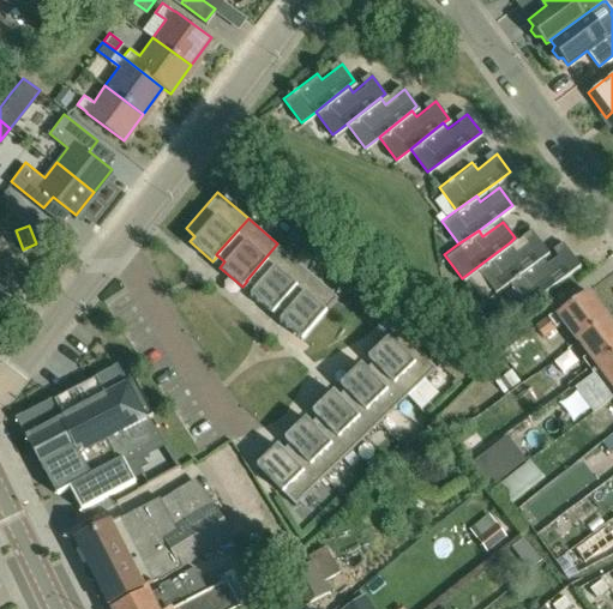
[(546,249),(534,233),(515,248),(510,242),(476,267),(493,290),(508,281),(541,254),(546,249)]
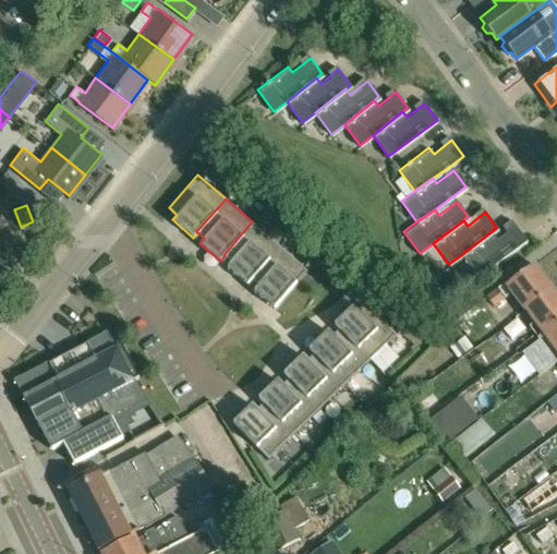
[(246,284),(251,278),(250,278),(278,245),(252,221),(223,255),(225,255),(230,261),(226,266),(246,284)]
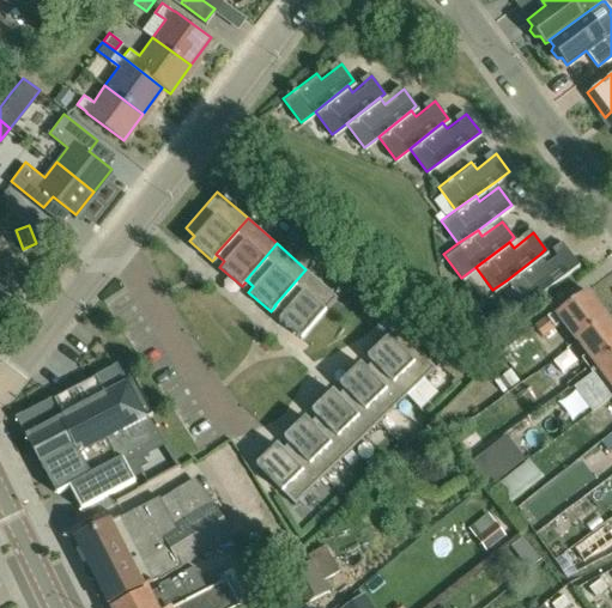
[(579,262),(564,244),(545,260),(540,254),(507,280),(523,303),(579,262)]
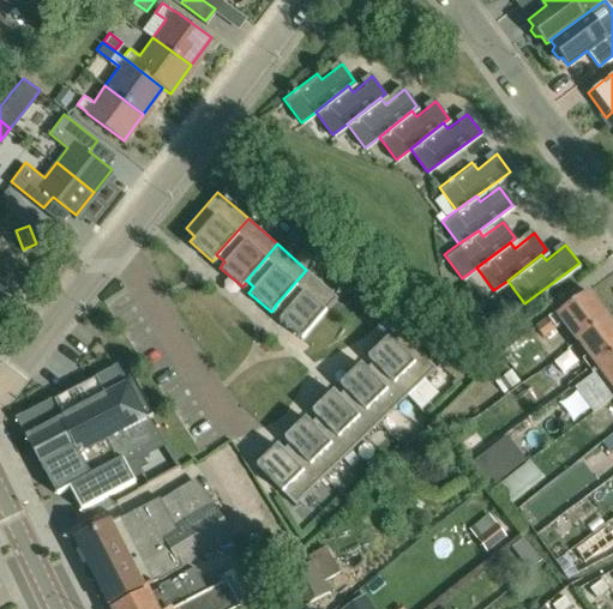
[(44,264),(41,257),(35,259),(37,266),(44,264)]
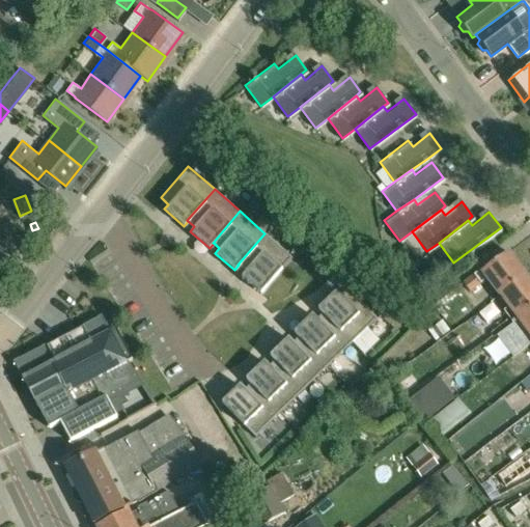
[(265,233),(238,265),(239,265),(245,271),(241,275),(259,292),(291,255),(265,233)]
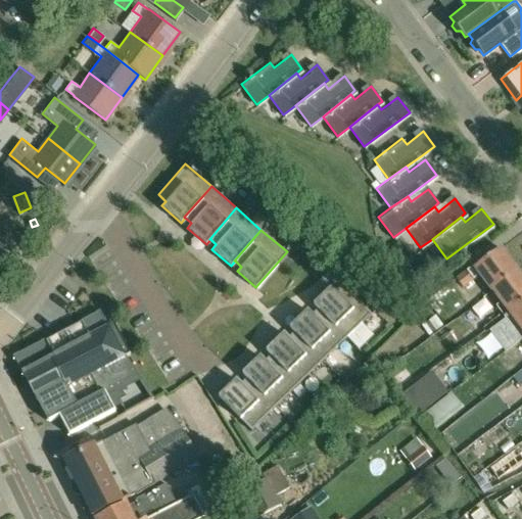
[(490,288),(490,287),(517,268),(500,245),(474,265),(472,263),(455,276),(461,284),(478,272),(490,288)]
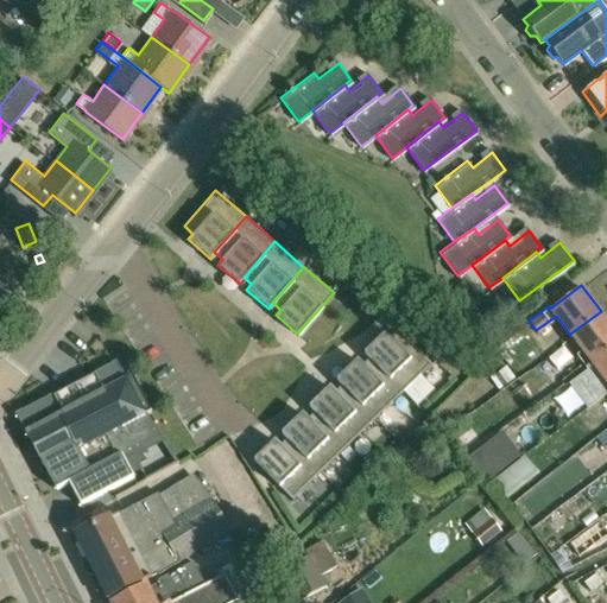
[(606,319),(601,311),(570,334),(581,347),(575,351),(585,365),(590,360),(588,357),(605,347),(606,350),(606,319)]
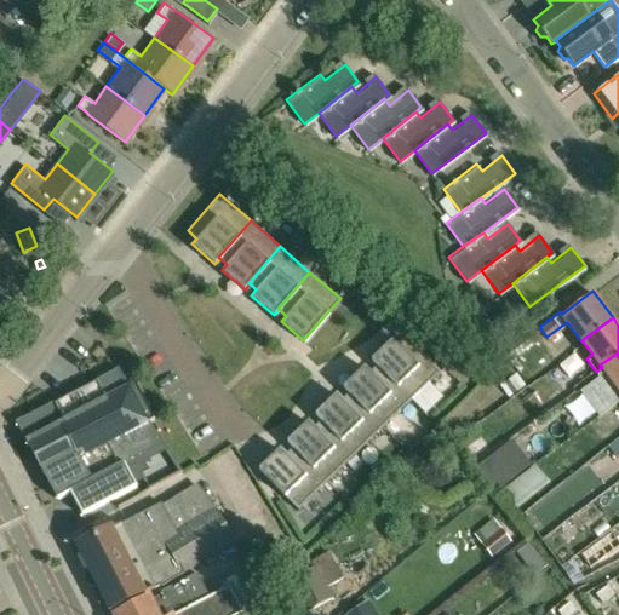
[(376,363),(377,363),(410,397),(439,369),(405,334),(396,343),(391,338),(370,358),(376,363)]
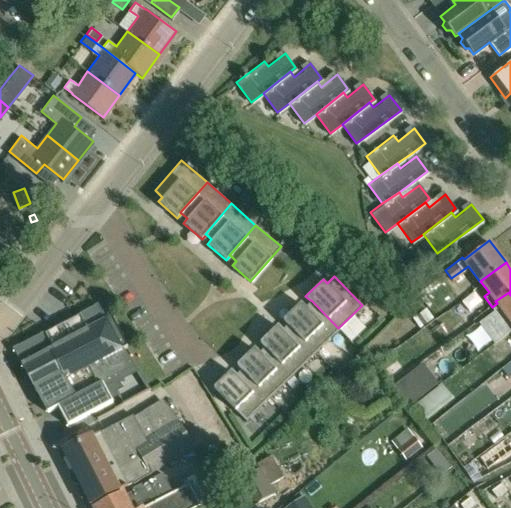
[(510,295),(509,292),(495,301),(497,303),(492,307),(500,317),(505,314),(510,322),(510,295)]
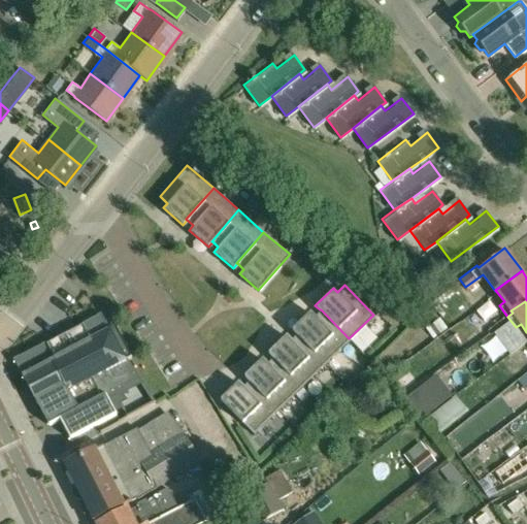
[(325,362),(349,338),(321,309),(320,309),(314,316),(309,310),(291,329),(296,333),(296,332),(325,362)]
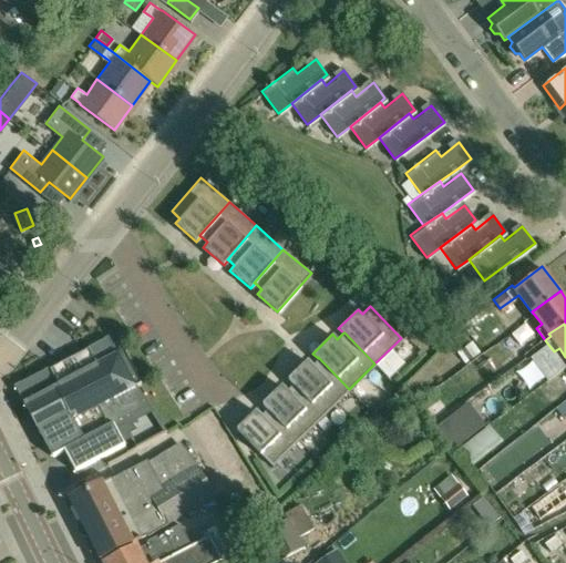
[(19,381),(13,384),(14,386),(22,400),(22,401),(23,403),(37,429),(38,431),(39,431),(51,454),(63,449),(74,470),(123,443),(122,441),(114,427),(123,423),(127,432),(135,428),(131,420),(152,409),(135,384),(140,381),(122,349),(116,351),(107,335),(103,337),(78,350),(74,351),(74,352),(45,367),(43,368),(43,369),(19,381)]
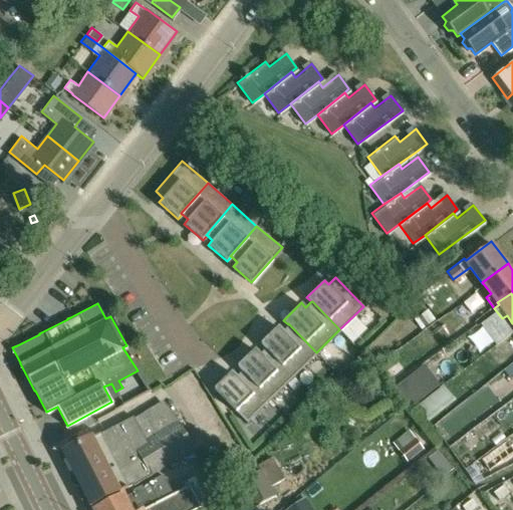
[(264,347),(265,346),(293,374),(316,352),(288,323),(288,324),(282,329),(278,325),(260,342),(264,347)]
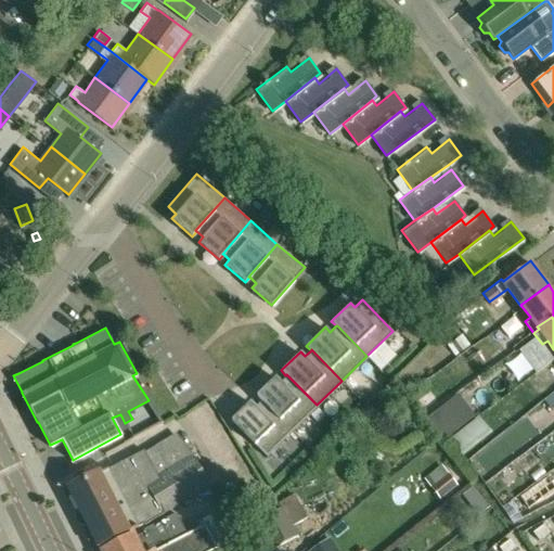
[(260,399),(261,398),(292,430),(317,405),(286,374),(285,375),(280,381),(274,375),(256,395),(260,399)]
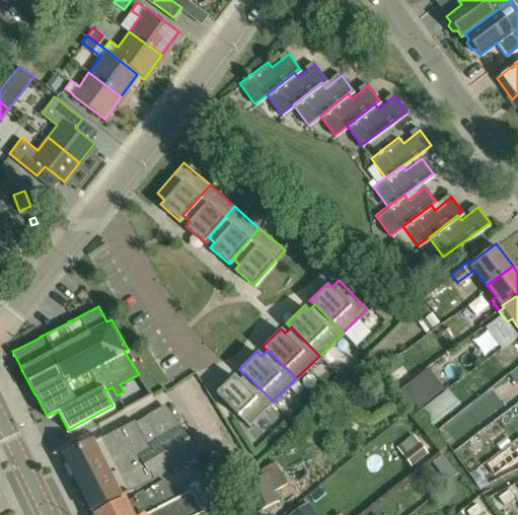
[(517,363),(509,371),(515,380),(517,377),(517,363)]
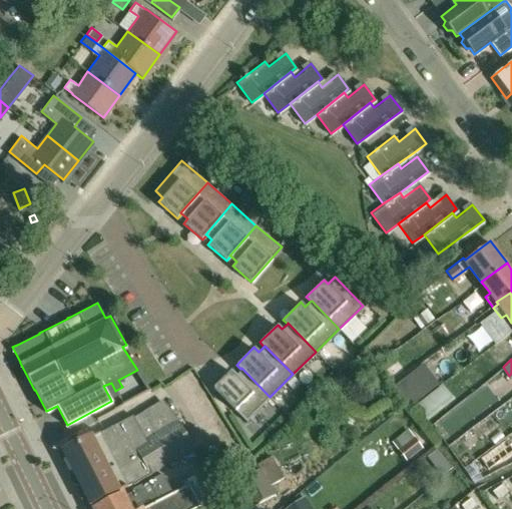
[(245,420),(270,397),(241,368),(240,369),(235,375),(230,370),(213,387),(245,420)]
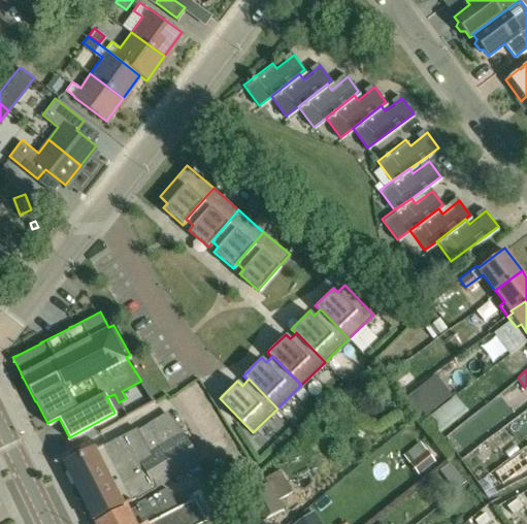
[(439,403),(423,382),(405,395),(422,417),(439,403)]
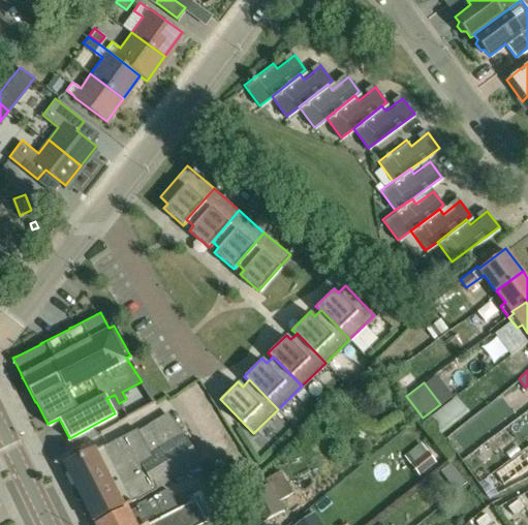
[(434,435),(468,409),(456,393),(422,419),(434,435)]
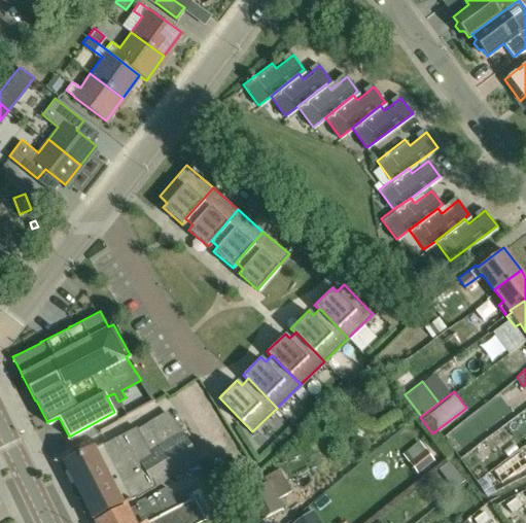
[(80,453),(65,460),(94,516),(135,495),(136,497),(155,485),(154,484),(169,476),(191,461),(198,457),(175,419),(166,409),(137,426),(136,424),(80,453)]
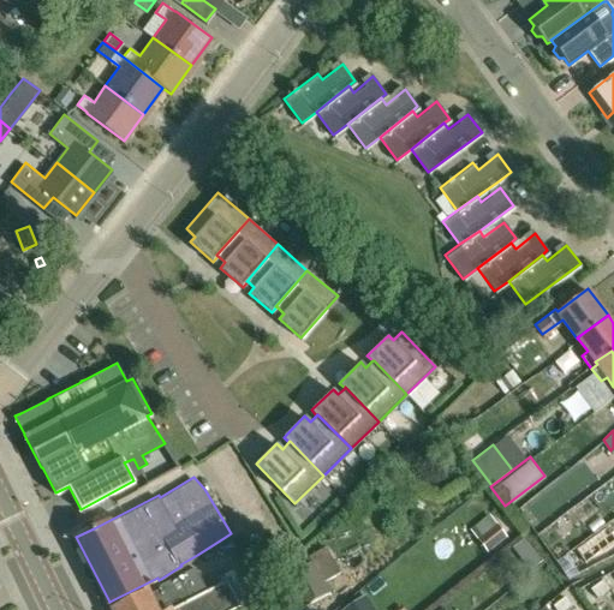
[(553,486),(522,502),(530,516),(560,500),(553,486)]
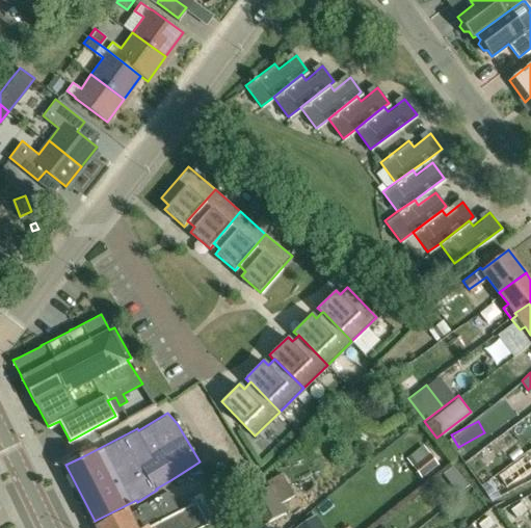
[(243,497),(258,524),(285,509),(280,500),(293,493),(281,470),(265,479),(268,483),(243,497)]
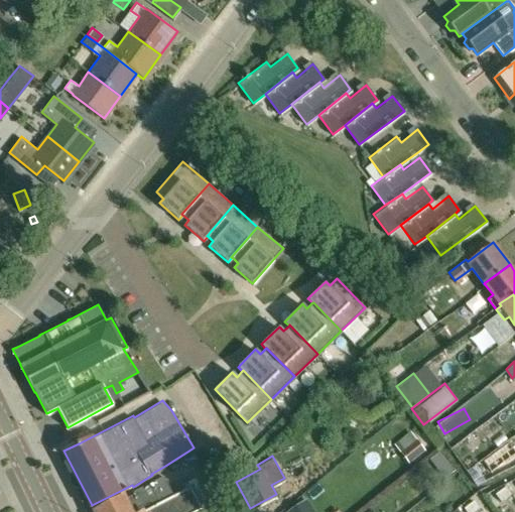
[(162,475),(148,481),(132,490),(133,492),(124,497),(122,494),(93,509),(94,511),(191,511),(217,500),(203,473),(187,481),(190,485),(172,495),(162,475)]
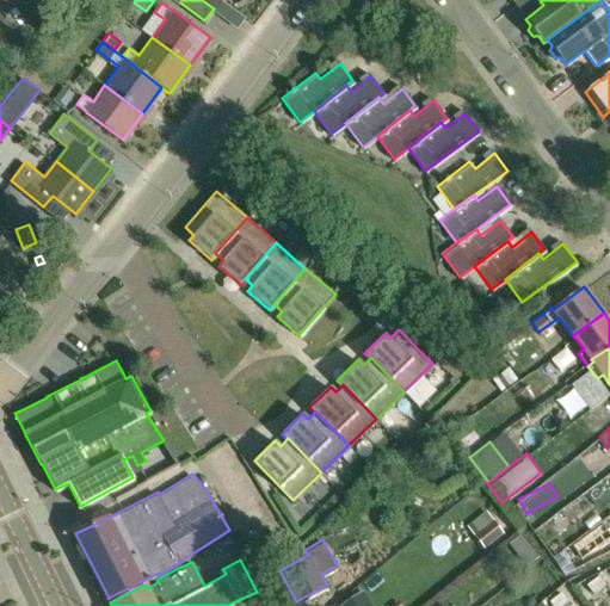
[(592,591),(604,582),(598,574),(586,582),(592,591)]
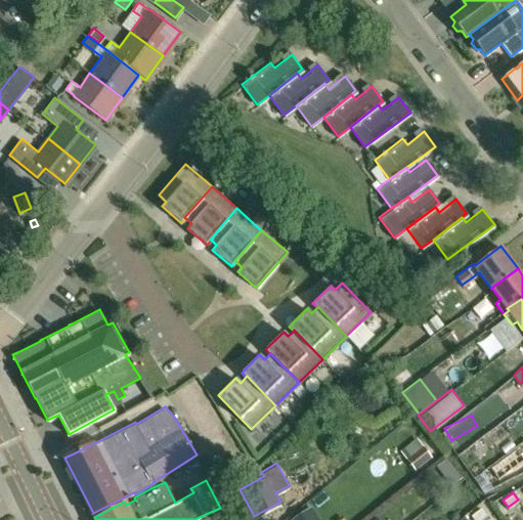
[(320,519),(310,505),(288,519),(287,519),(320,519)]
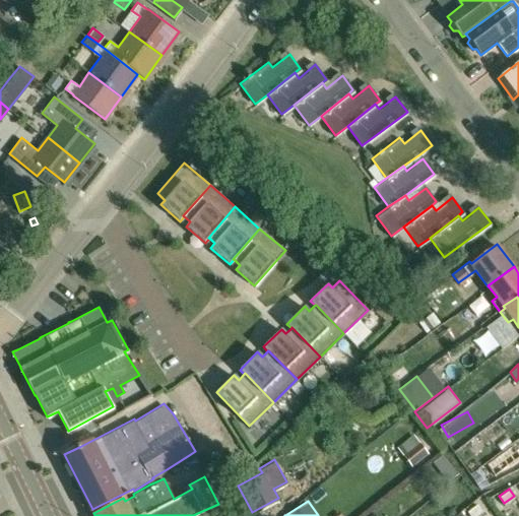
[(473,515),(482,510),(477,503),(467,510),(471,515),(473,515)]
